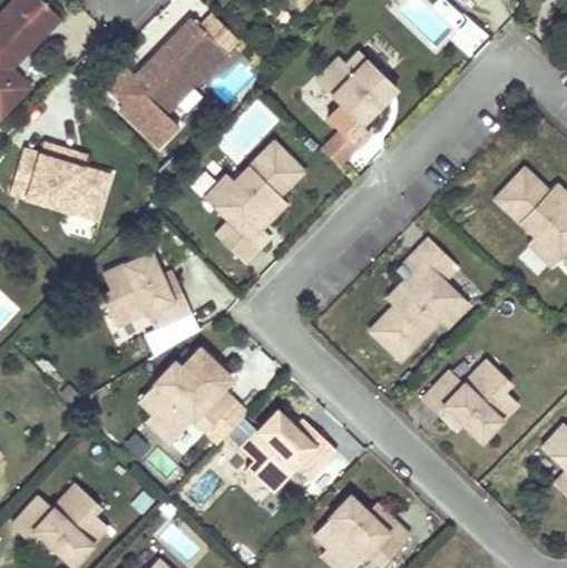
[(13,104),(33,81),(15,64),(62,13),(49,0),(11,0),(0,12),(0,91),(1,91),(13,104)]
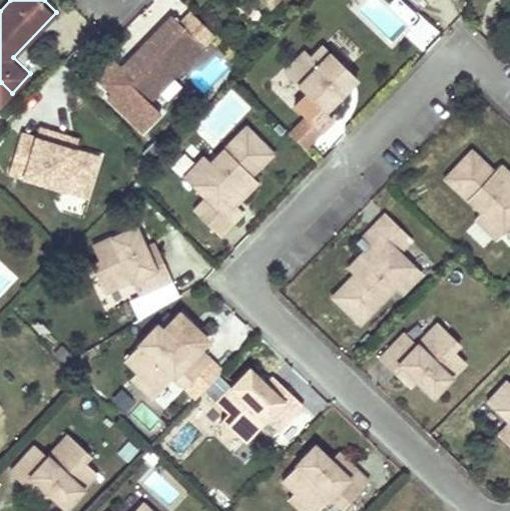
[(396,46),(416,25),(389,0),(367,0),(358,11),(396,46)]
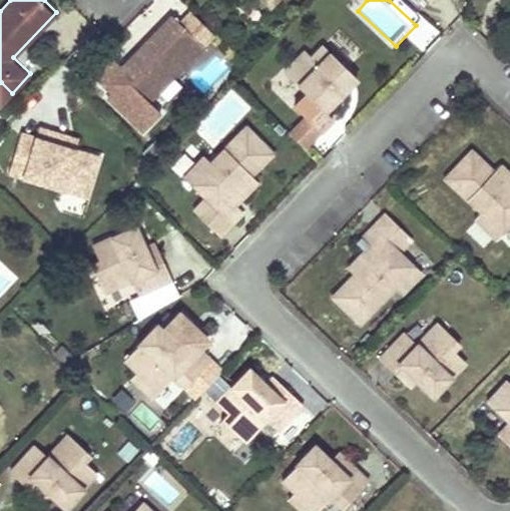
[(214,31),(191,9),(180,21),(172,13),(118,70),(130,81),(145,95),(150,99),(214,31)]
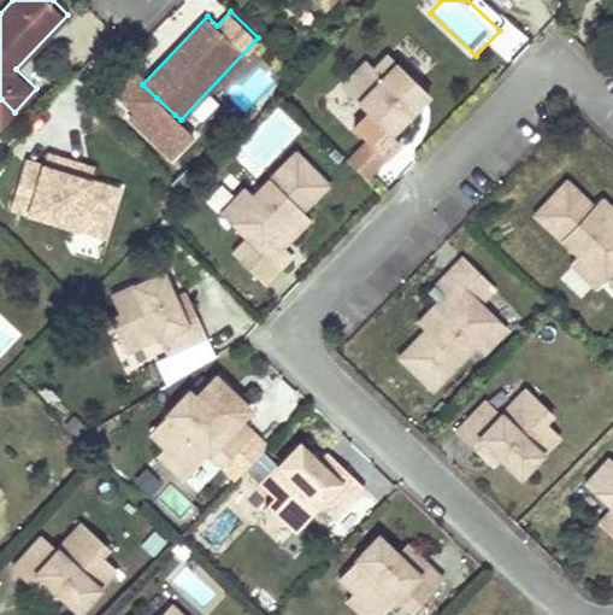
[(371,115),(358,128),(371,141),(355,157),(373,174),(404,144),(393,133),(418,106),(406,94),(418,82),(389,54),(373,70),(366,62),(342,86),(371,115)]
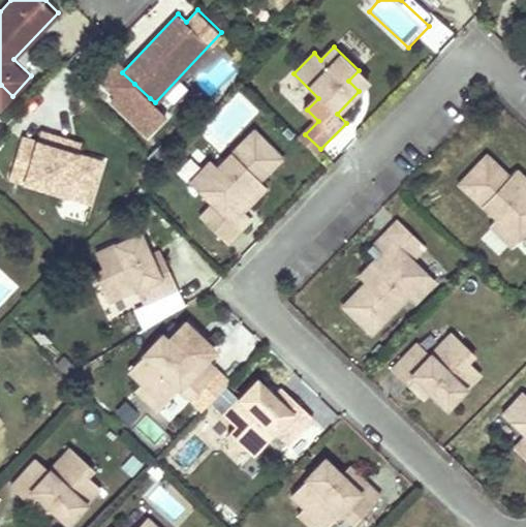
[(348,81),(359,91),(369,82),(359,70),(348,81)]
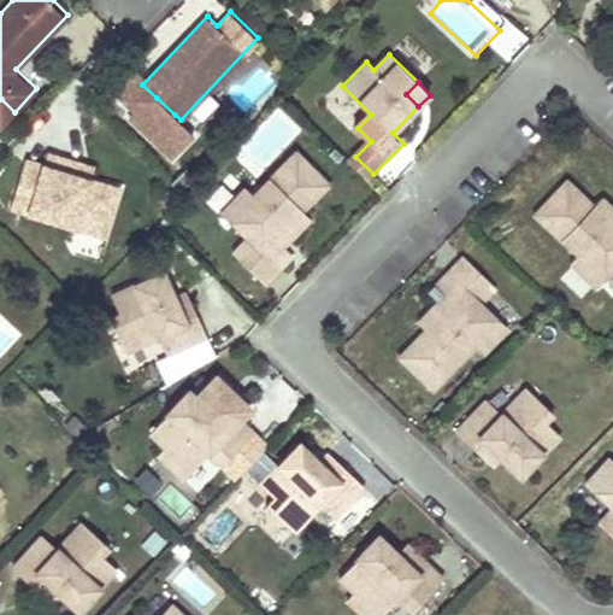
[(163,128),(175,115),(157,98),(145,111),(163,128)]
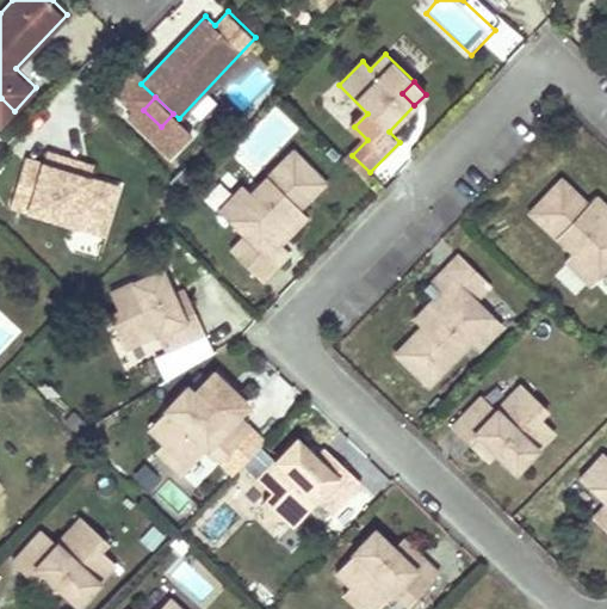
[(0,121),(2,123),(14,111),(1,98),(0,98),(0,121)]
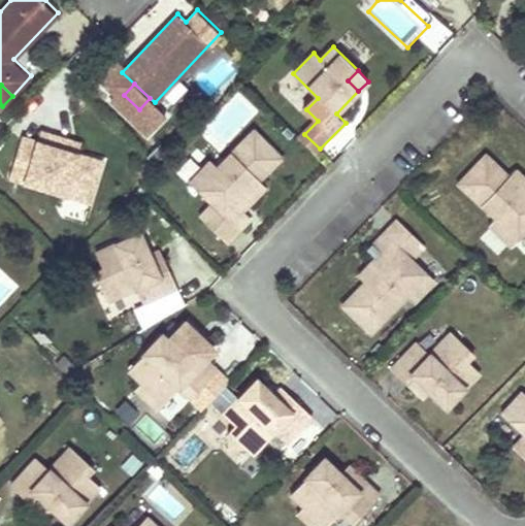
[(39,141),(79,153),(83,143),(42,131),(39,141)]
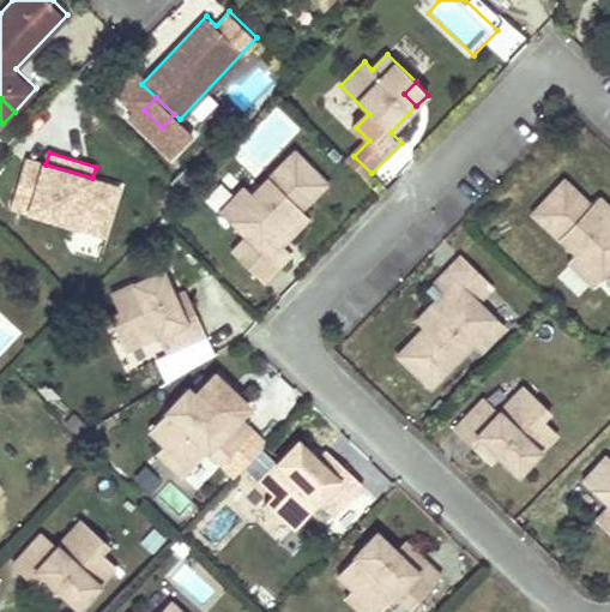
[(325,187),(288,153),(248,195),(240,186),(215,213),(245,241),(231,255),(263,286),(276,271),(267,263),(291,238),(306,222),(299,215),(325,187)]
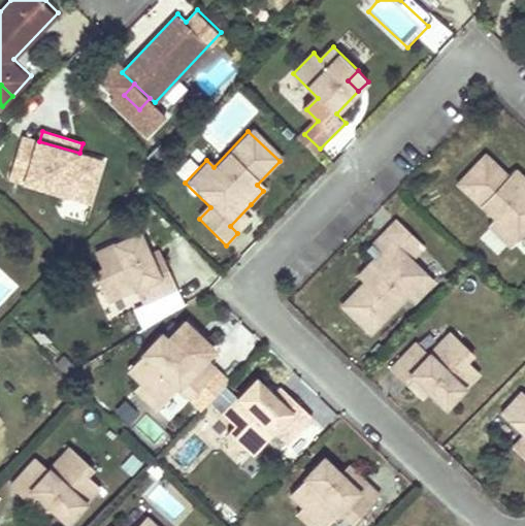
[(39,141),(24,136),(11,176),(92,200),(104,161),(79,153),(39,141)]
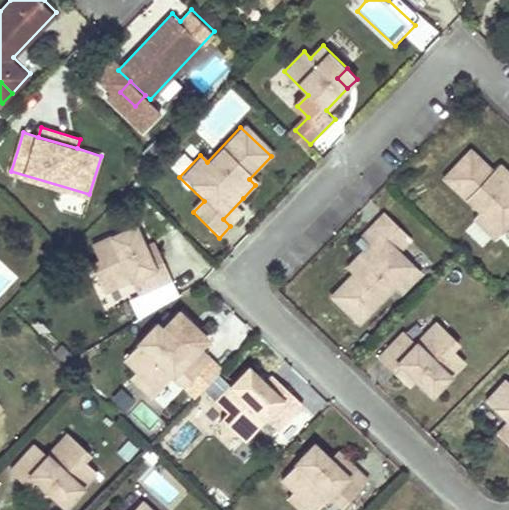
[(508,167),(498,157),(493,163),(471,143),(446,170),(483,203),(475,211),(497,231),(508,218),(508,167)]
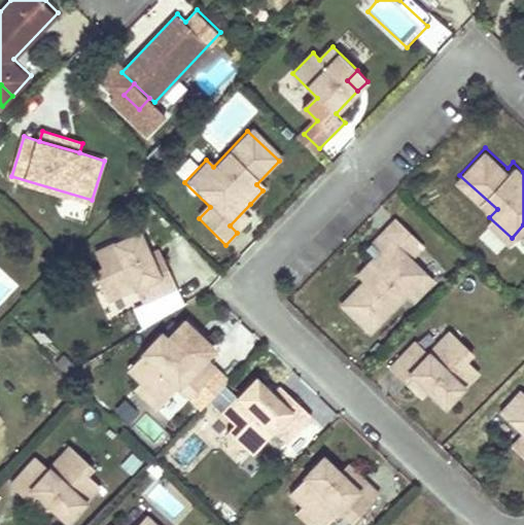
[(257,211),(250,204),(230,225),(237,233),(257,211)]
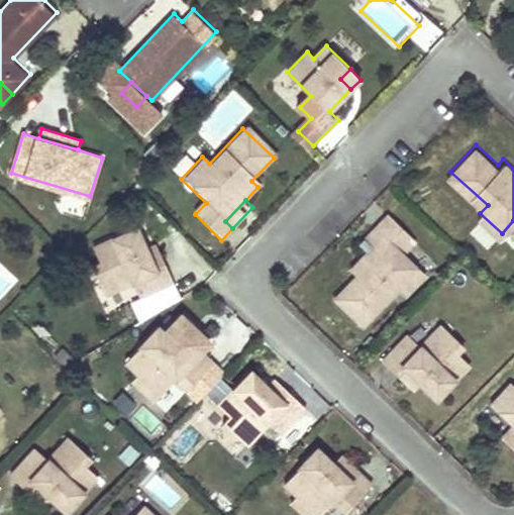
[(413,243),(382,214),(373,223),(384,233),(363,255),(347,271),(352,276),(335,294),(364,320),(396,288),(403,294),(424,272),(405,252),(413,243)]
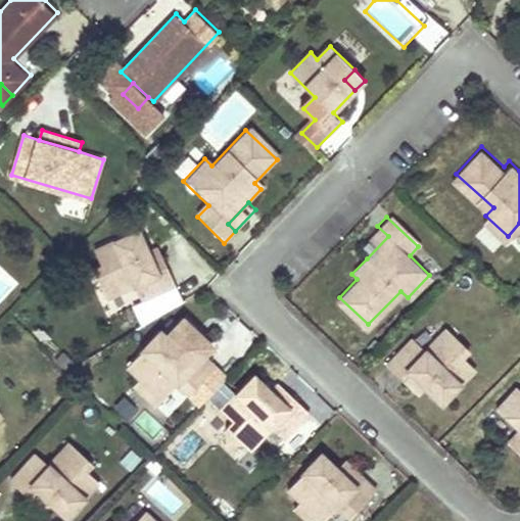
[(388,236),(377,226),(356,248),(367,258),(388,236)]
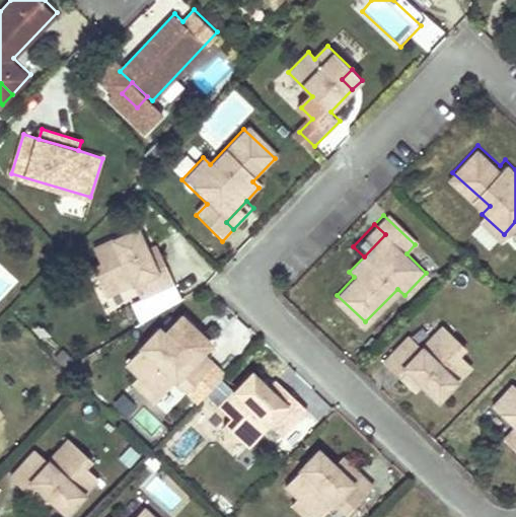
[(136,229),(92,250),(99,264),(92,267),(105,295),(134,281),(141,295),(173,280),(166,265),(156,270),(146,250),(136,229)]
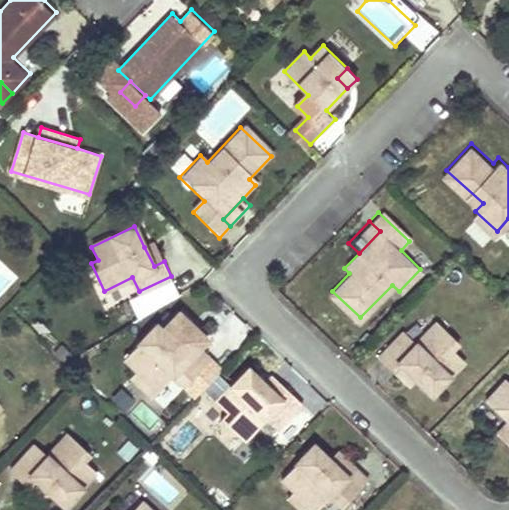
[(164,261),(154,242),(144,247),(154,266),(164,261)]
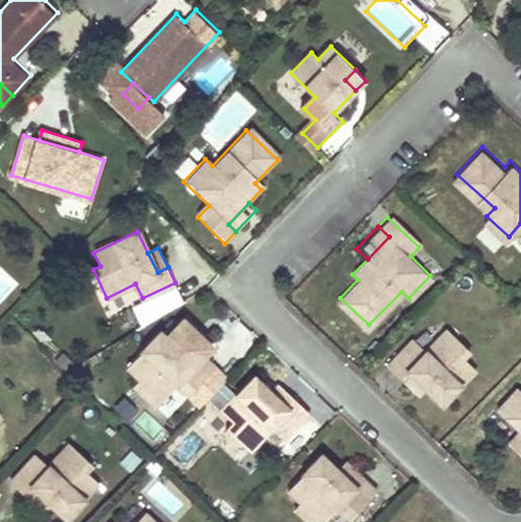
[(469,350),(445,329),(421,354),(408,343),(386,367),(397,378),(403,371),(426,392),(442,406),(476,371),(462,358),(469,350)]
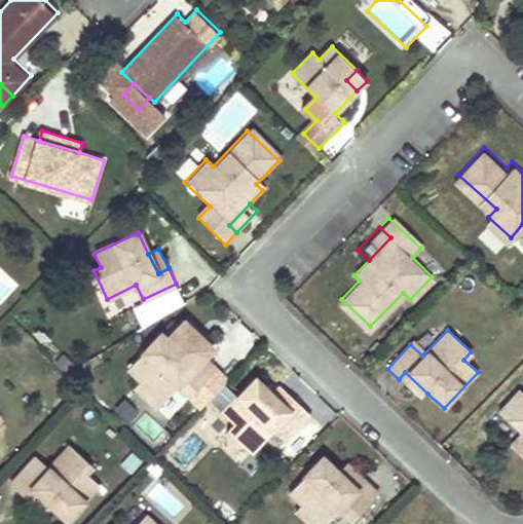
[(218,372),(207,362),(200,368),(180,349),(163,334),(128,371),(143,385),(136,393),(159,413),(182,389),(193,399),(218,372)]
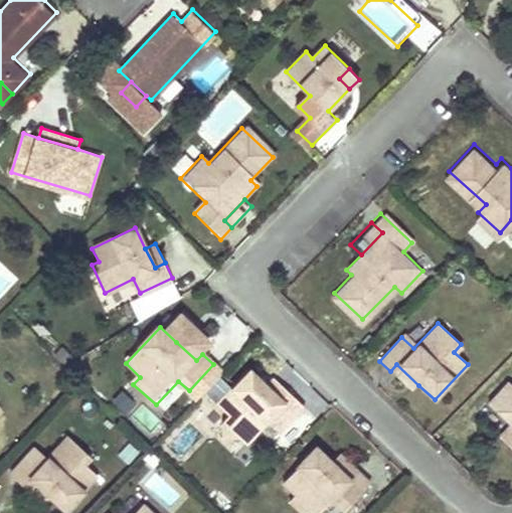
[(202,354),(182,336),(176,342),(196,360),(202,354)]
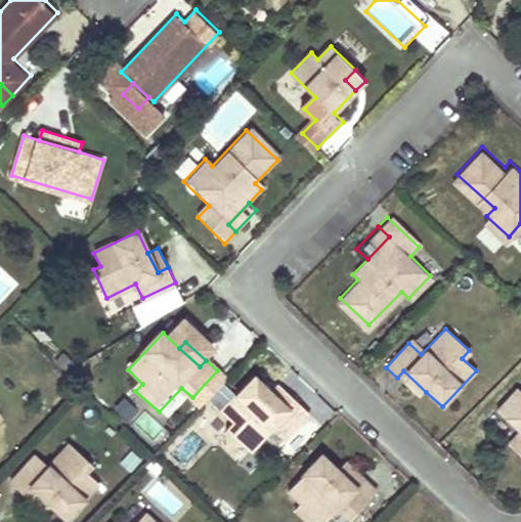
[(426,392),(403,371),(397,378),(420,399),(426,392)]
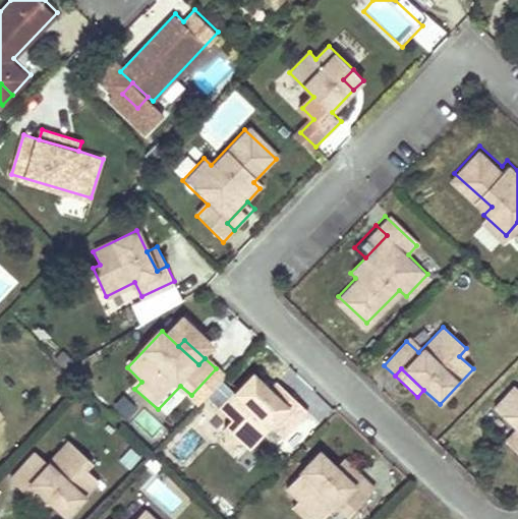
[(309,416),(295,402),(288,411),(271,394),(253,378),(224,409),(235,421),(229,427),(252,450),(272,429),(285,443),(309,416)]
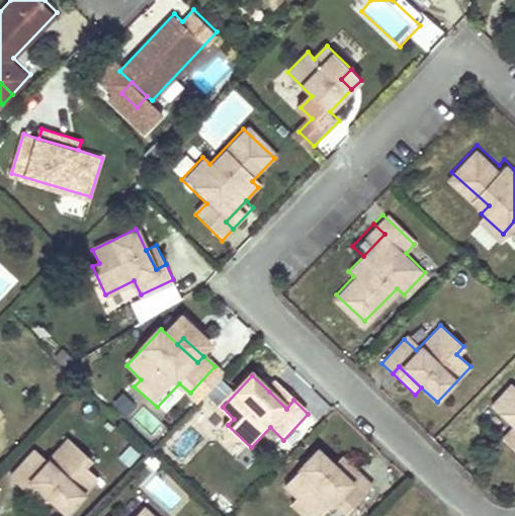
[(293,400),(276,384),(269,392),(286,409),(293,400)]
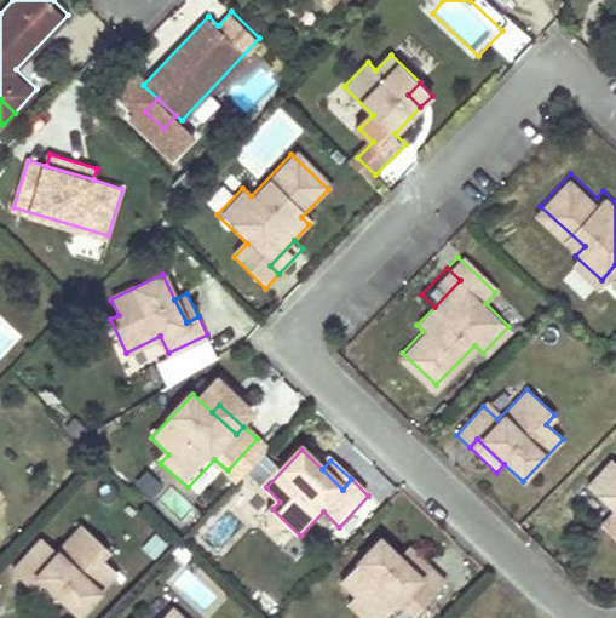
[(615,461),(593,484),(615,503),(615,510),(604,522),(615,533),(615,461)]
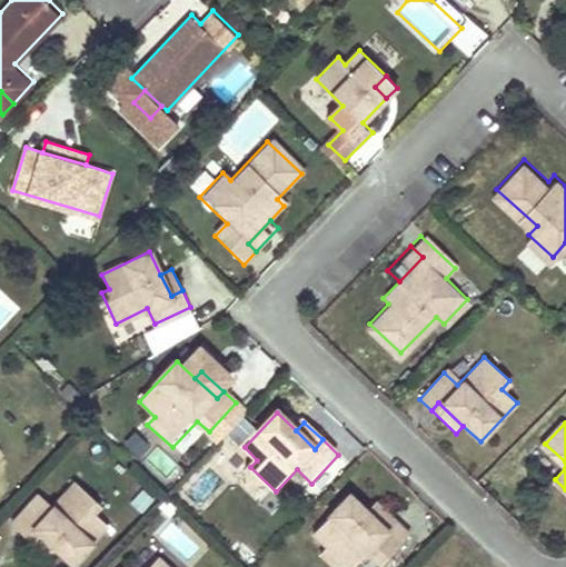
[(146,461),(171,477),(182,458),(156,443),(146,461)]
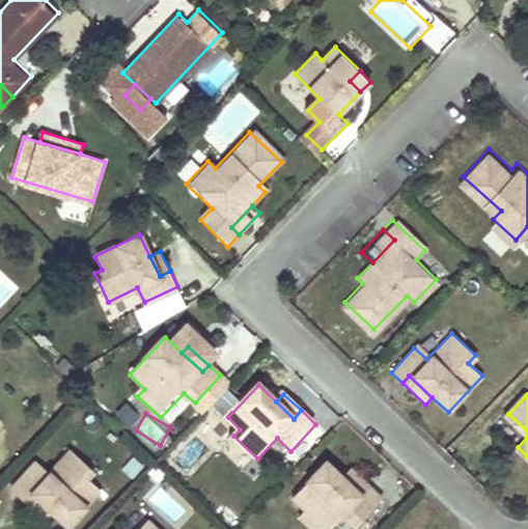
[(17,486),(28,498),(37,489),(59,508),(73,522),(106,486),(92,474),(101,465),(79,444),(54,470),(43,460),(17,486)]
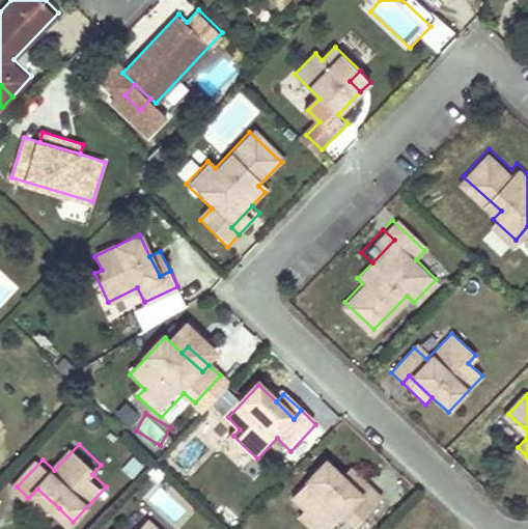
[(363,528),(388,503),(372,490),(365,497),(344,477),(329,463),(296,499),(309,510),(303,518),(315,528),(335,528),(348,516),(362,528),(363,528)]
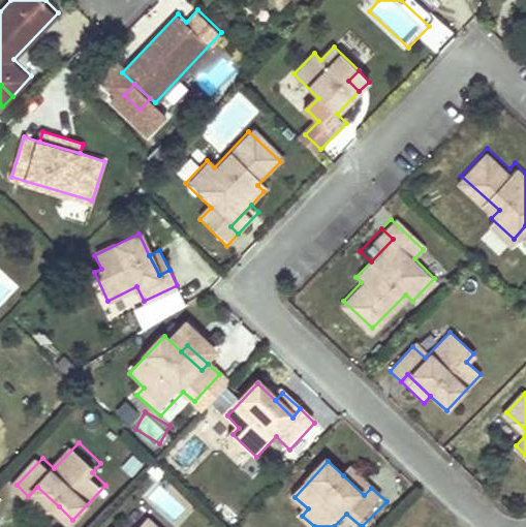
[(371,488),(350,468),(343,475),(364,495),(371,488)]
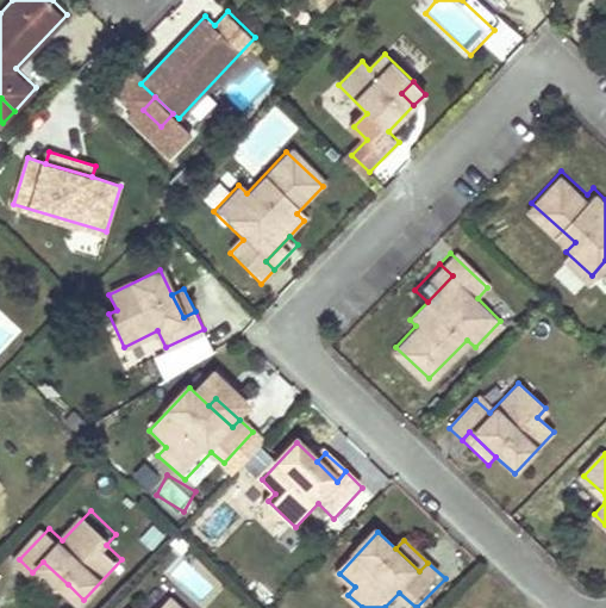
[(68,584),(43,562),(32,572),(57,596),(68,584)]
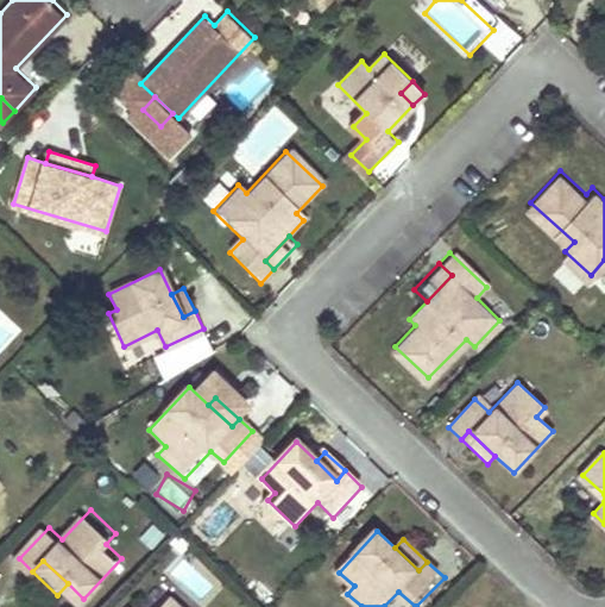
[(189,606),(174,593),(159,606),(130,606),(189,606)]
